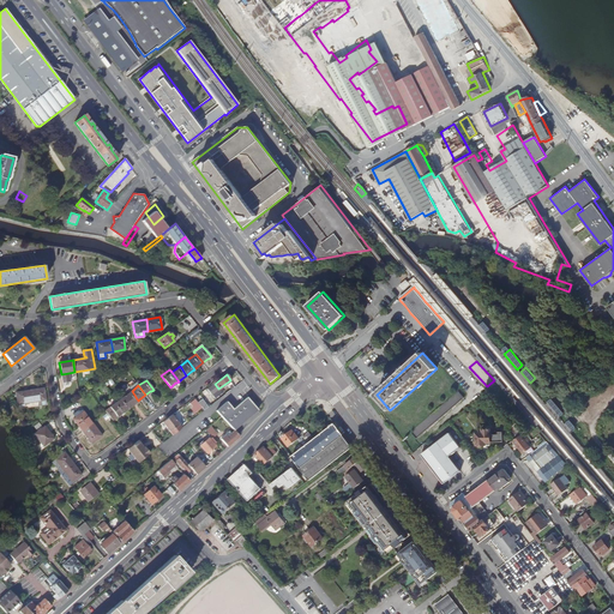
[(120,391),(125,397),(131,405),(136,402),(138,401),(132,391),(130,389),(127,386),(120,391)]
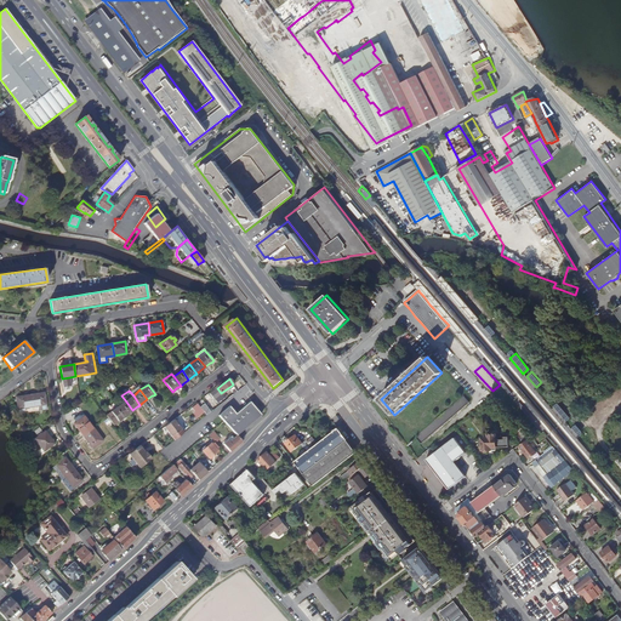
[(30,394),(32,406),(39,406),(40,411),(47,410),(44,393),(30,394)]
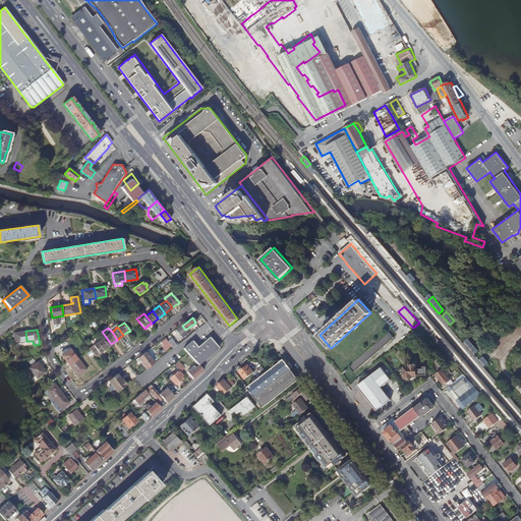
[(26,341),(25,331),(13,333),(15,343),(26,341)]
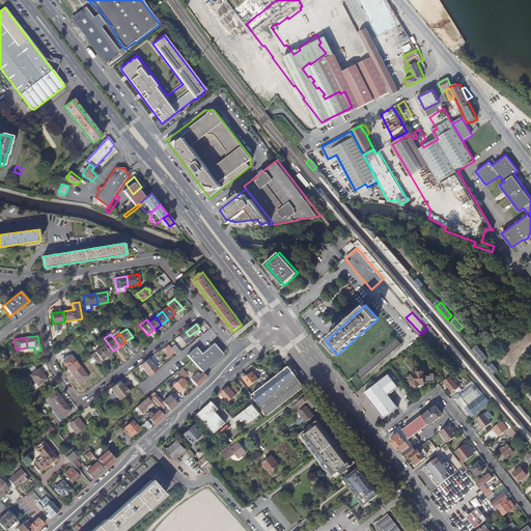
[(374,367),(401,343),(397,338),(373,358),(356,373),(361,379),(374,367)]
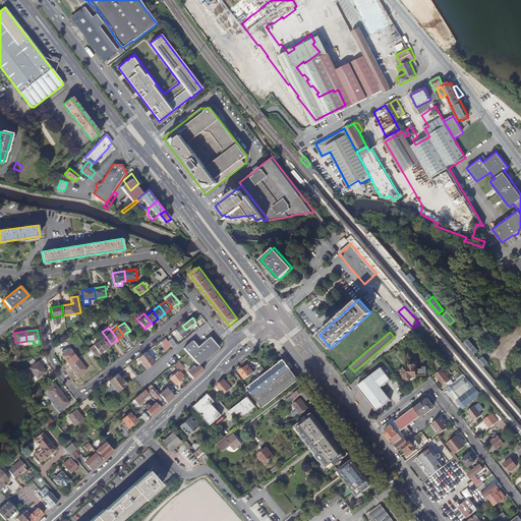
[(100,341),(105,349),(108,347),(111,344),(106,337),(100,341)]
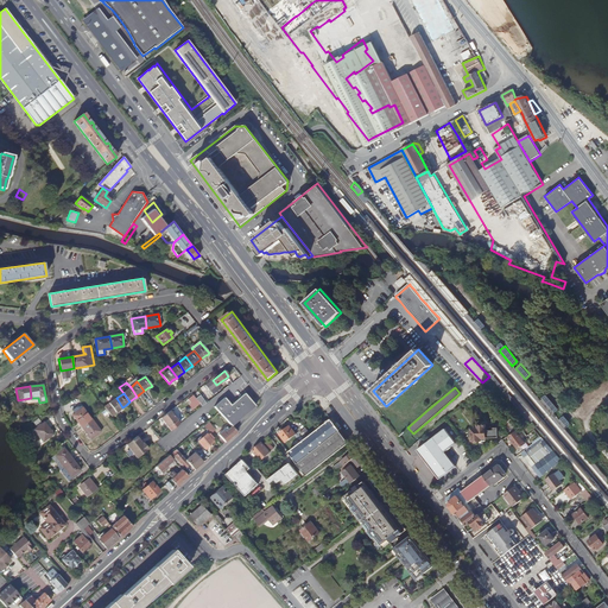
[(225,398),(214,406),(232,426),(255,406),(245,393),(230,405),(225,398)]
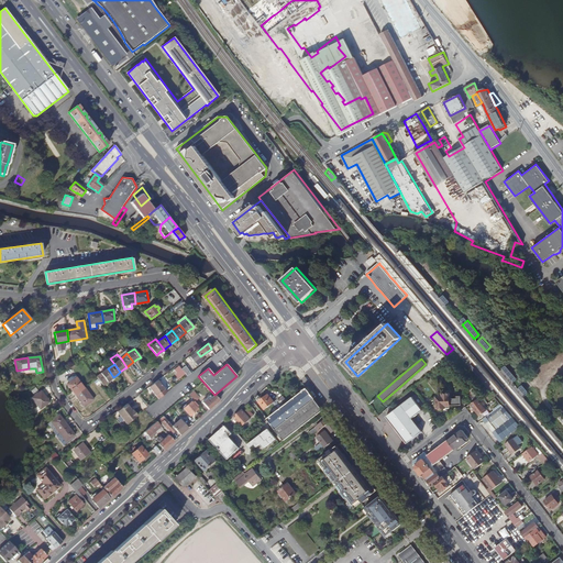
[(189,374),(191,373),(186,366),(183,370),(187,376),(189,374)]
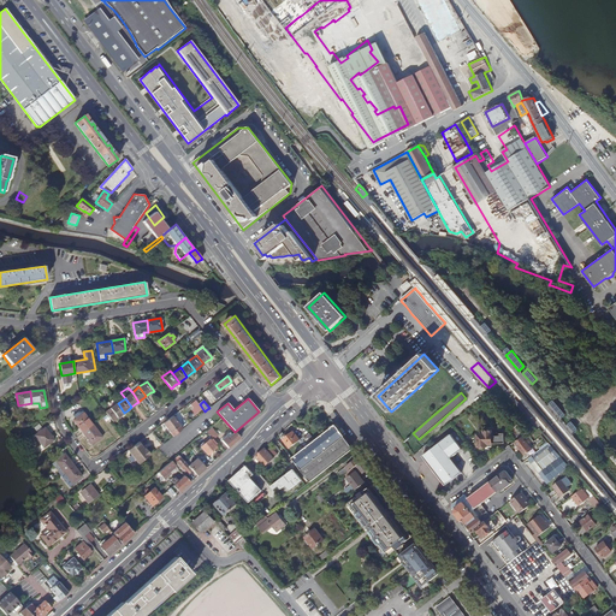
[(106,413),(112,421),(122,414),(123,414),(124,413),(118,403),(106,413)]
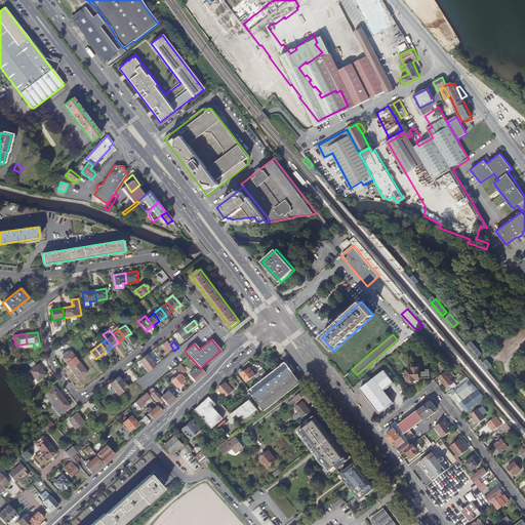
[(472,350),(480,359),(483,357),(475,347),(472,350)]
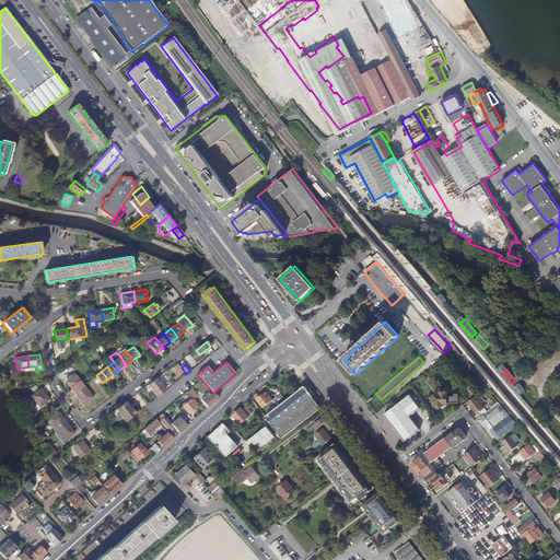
[(74,394),(84,386),(76,375),(67,382),(74,394)]
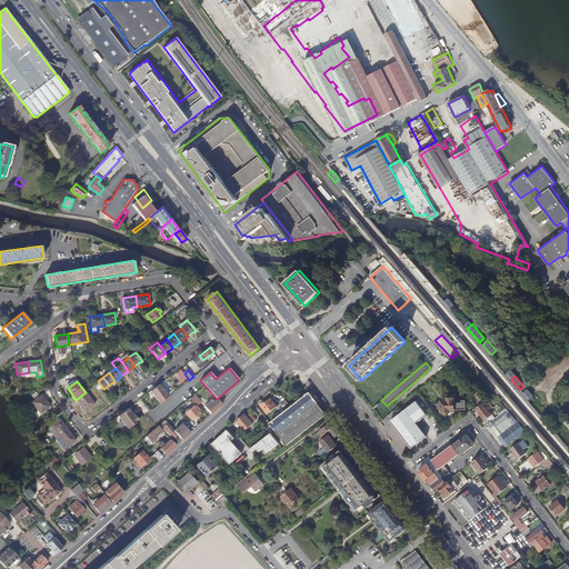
[(159,385),(150,390),(157,400),(166,393),(159,385)]
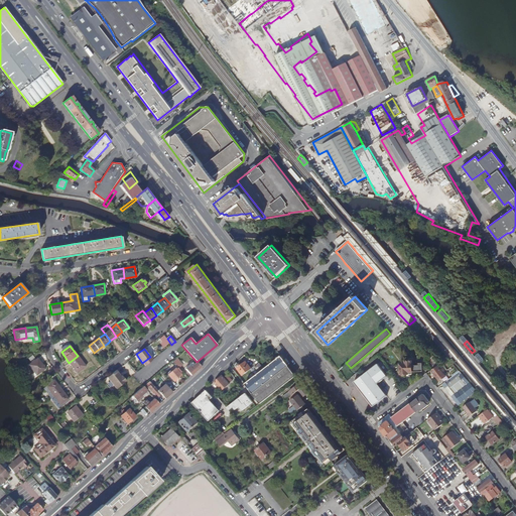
[(474,355),(480,362),(483,360),(477,353),(474,355)]
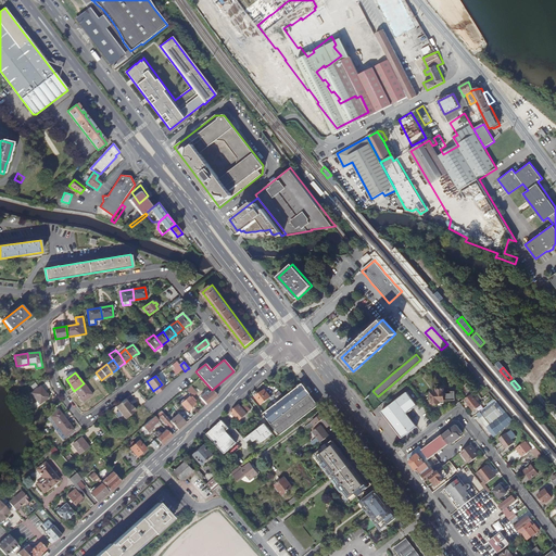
[(84,383),(74,391),(83,402),(92,394),(84,383)]
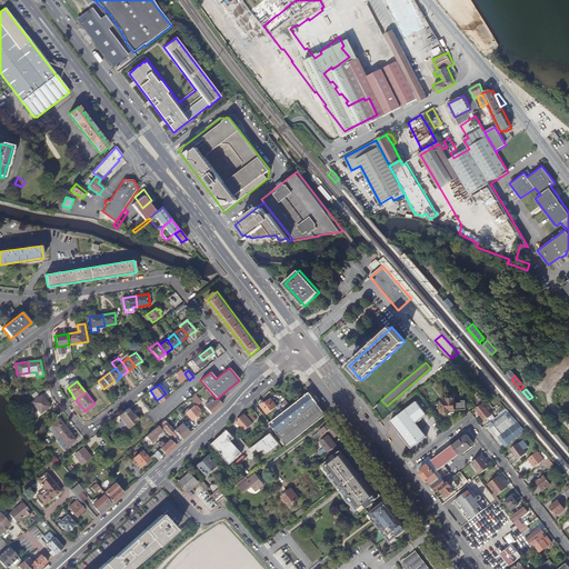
[(319,403),(310,392),(291,407),(286,411),(270,422),(279,433),(319,403)]
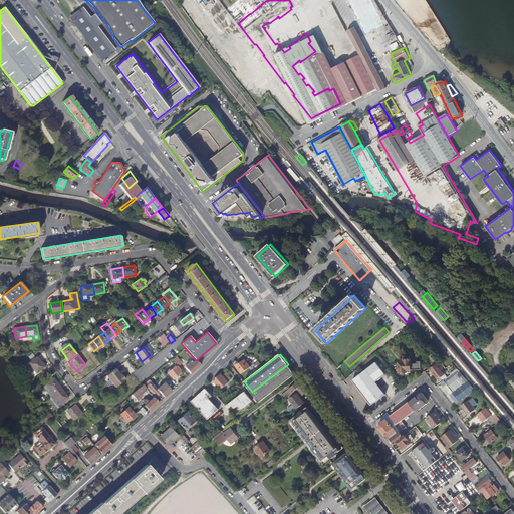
[(37,356),(36,357),(32,361),(28,363),(36,373),(45,367),(37,356)]
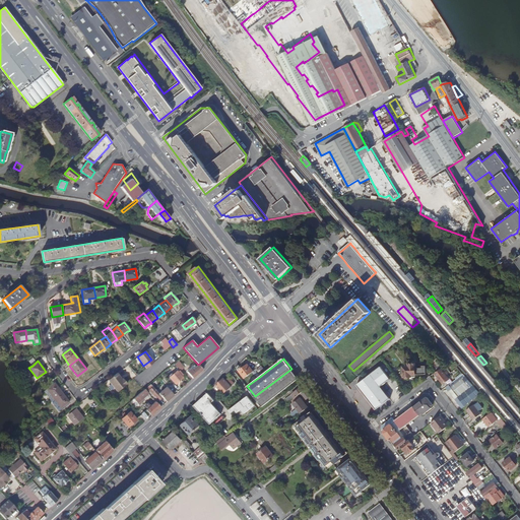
[(178,361),(174,364),(180,371),(184,368),(178,361)]
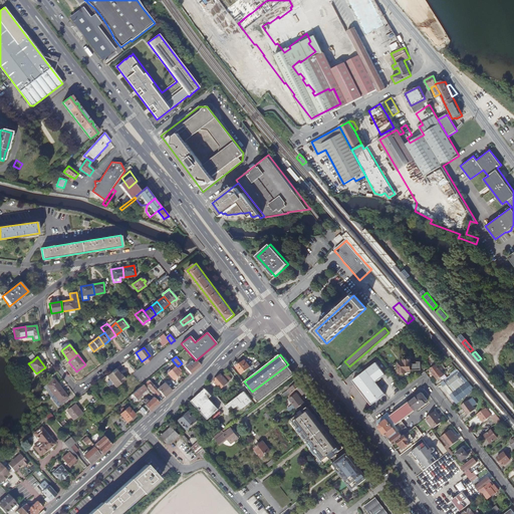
[(405,361),(399,362),(399,372),(407,372),(408,370),(421,369),(421,361),(417,361),(417,363),(413,363),(413,362),(411,362),(411,358),(404,359),(405,361)]
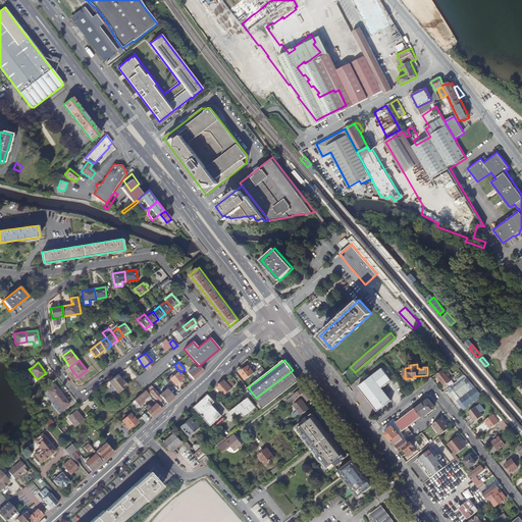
[(195,367),(191,370),(188,373),(193,379),(197,376),(203,371),(202,369),(199,366),(196,368),(195,367)]
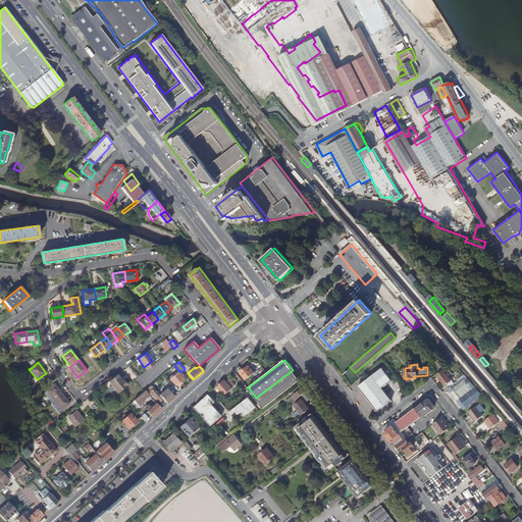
[(254,373),(249,366),(241,372),(246,379),(254,373)]
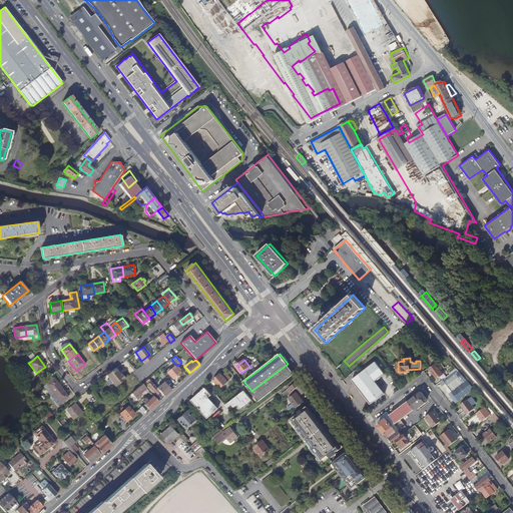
[(258,371),(263,367),(259,362),(253,366),(258,371)]
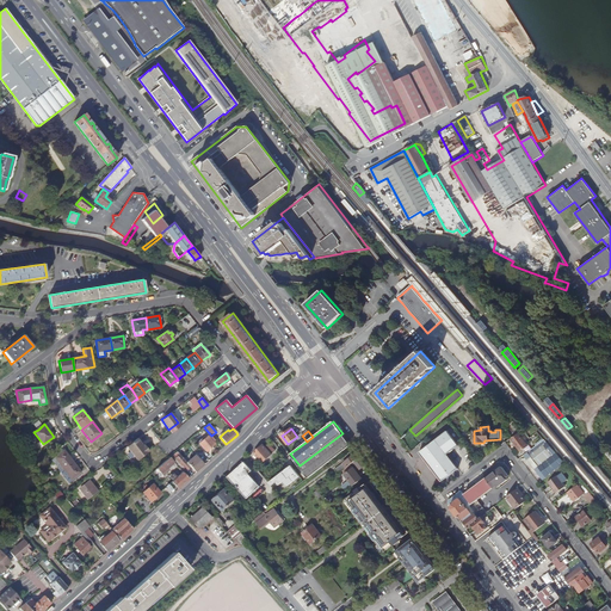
[(448,431),(420,452),(442,481),(457,468),(448,454),(458,445),(448,431)]
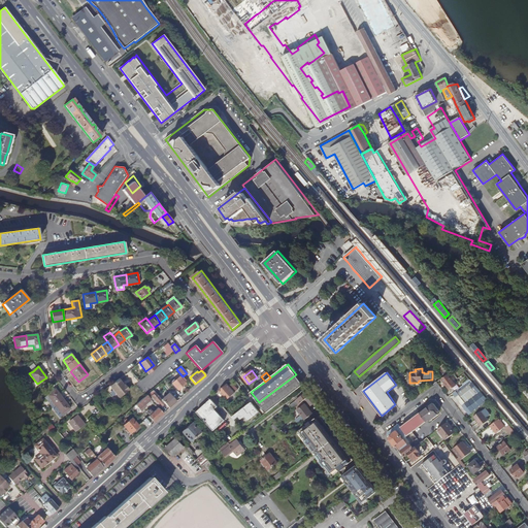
[(303,384),(296,374),(259,402),(266,413),(288,396),(303,384)]
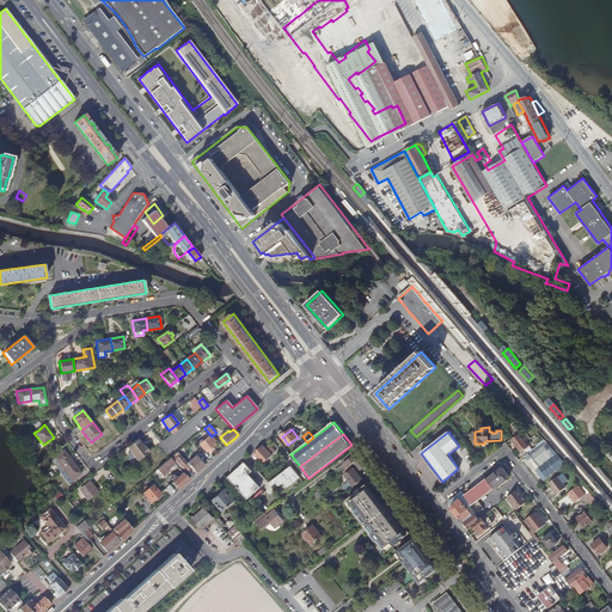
[(513,440),(521,452),(528,446),(520,435),(519,434),(513,440)]
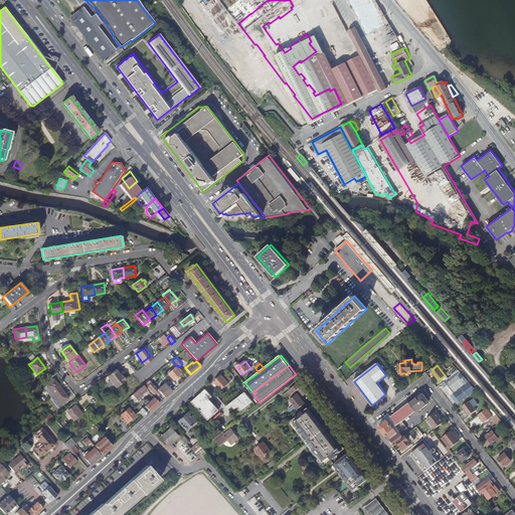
[(181,370),(177,367),(176,368),(175,367),(168,374),(173,380),(181,374),(179,372),(181,370)]
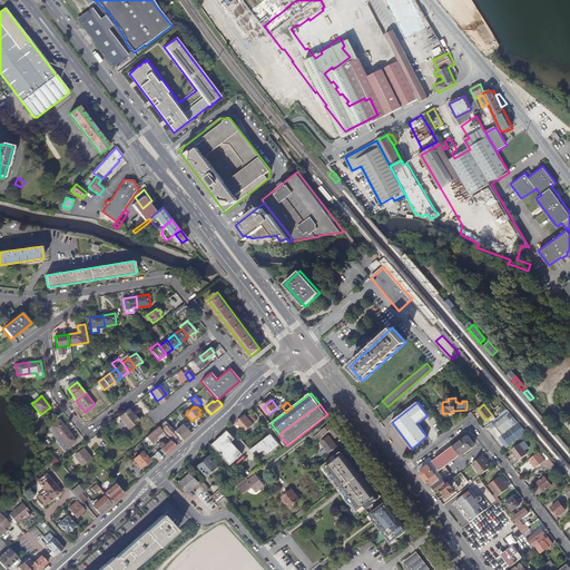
[(127,410),(118,416),(125,425),(128,429),(139,421),(135,414),(133,416),(130,414),(131,414),(128,409),(127,410)]
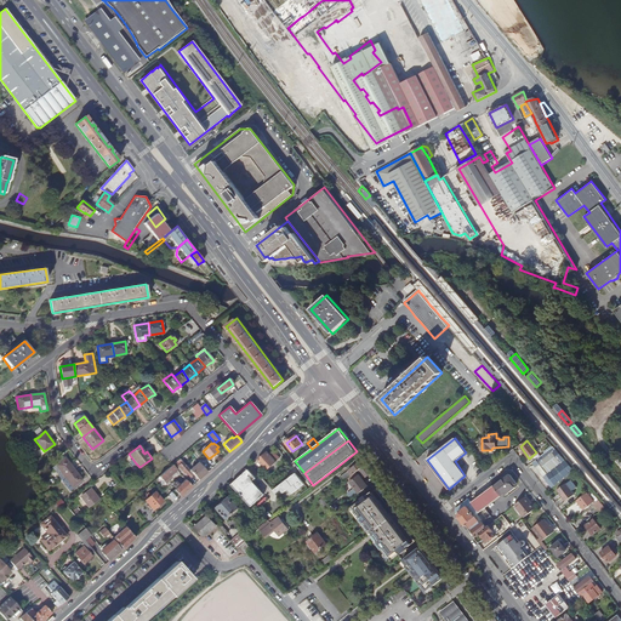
[(554,449),(553,446),(533,462),(535,466),(554,449)]
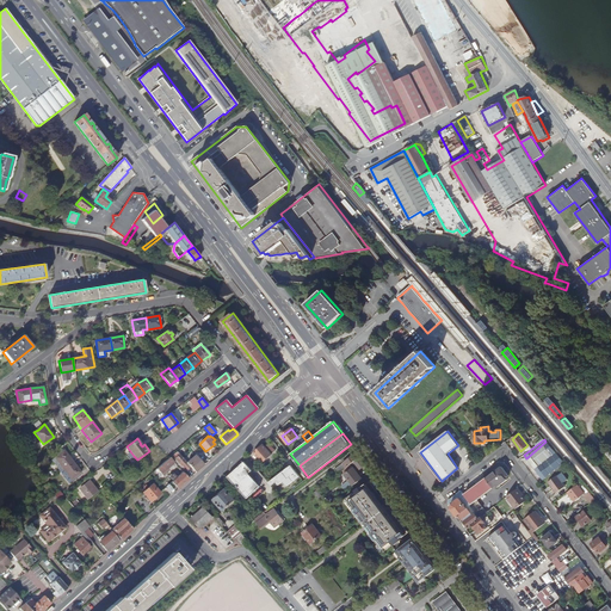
[(549,444),(545,442),(526,458),(543,480),(563,462),(557,455),(549,444)]
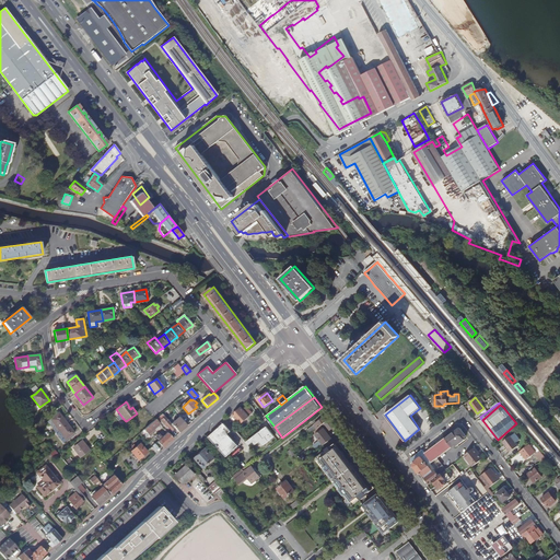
[(242,408),(233,416),(242,424),(249,417),(253,413),(247,407),(243,410),(242,408)]
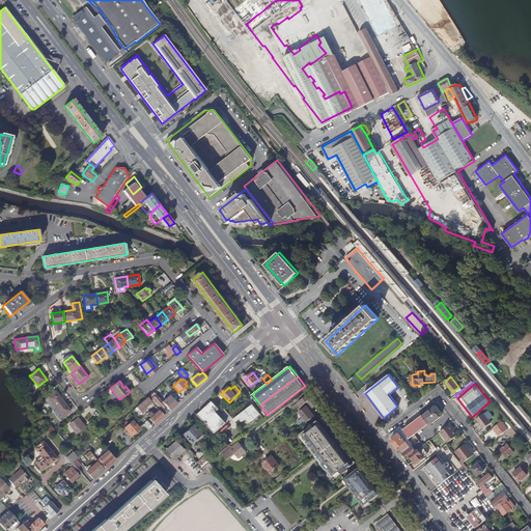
[(110,388),(106,391),(113,399),(116,396),(110,388)]
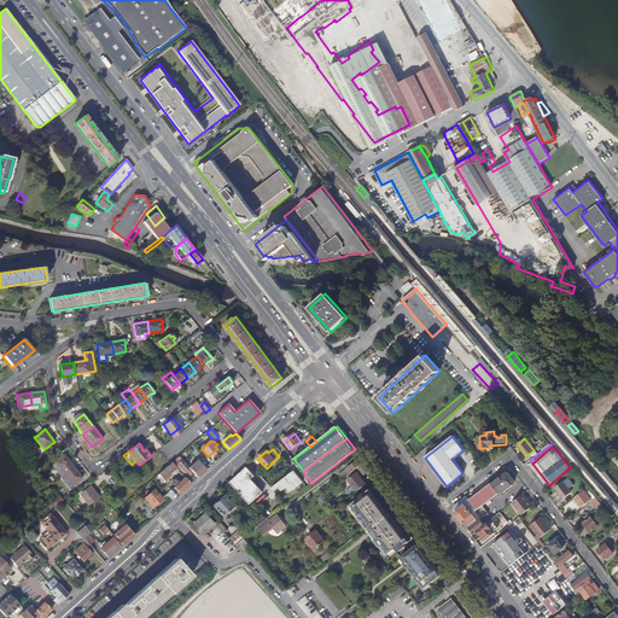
[(63,473),(74,466),(64,455),(54,462),(63,473)]
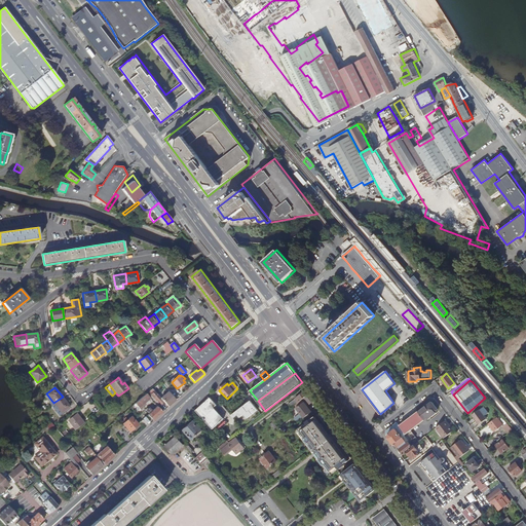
[(163,402),(160,399),(152,388),(150,390),(152,393),(150,395),(156,401),(157,401),(160,404),(163,402)]
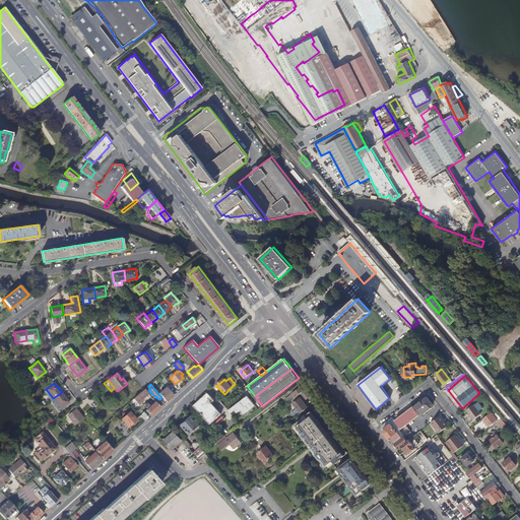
[(293,394),(286,399),(289,402),(304,391),(307,389),(304,385),(296,392),(297,393),(294,395),(293,394)]
